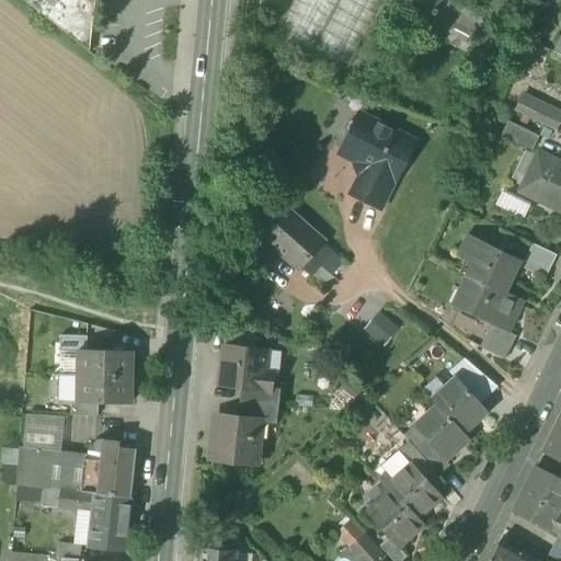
[(73,41),(91,54),(95,0),(59,0),(56,8),(44,0),(23,0),(47,20),(73,41)]
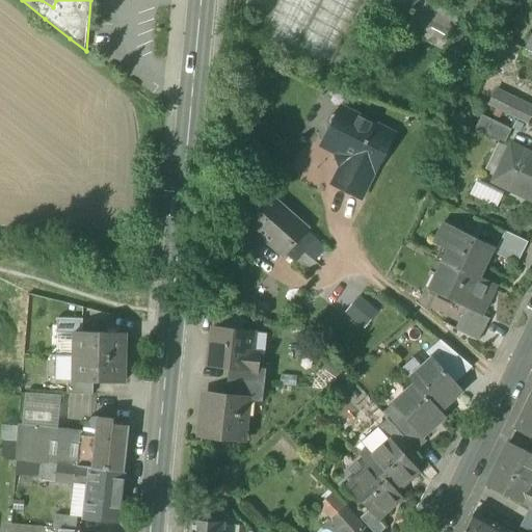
[(405,0),(246,0),(245,3),(270,17),(259,38),(293,56),(327,74),(344,83),(348,84),(370,91),(403,28),(409,18),(449,40),(455,26),(405,0)]
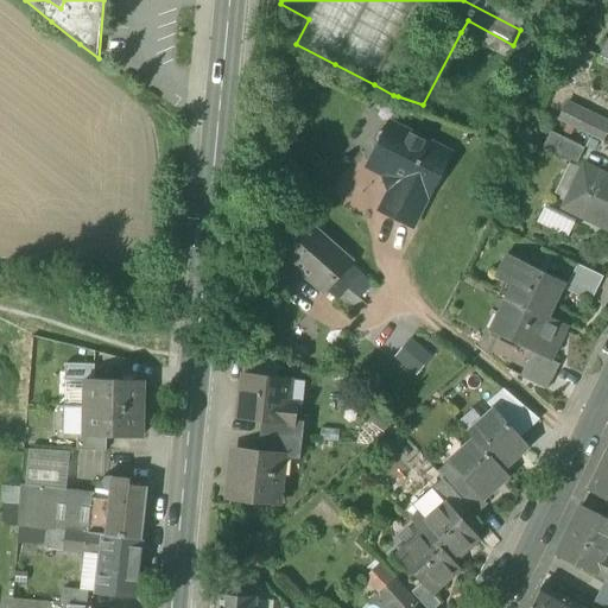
[(463,0),(520,30),(526,20),(514,14),(487,0),(463,0)]
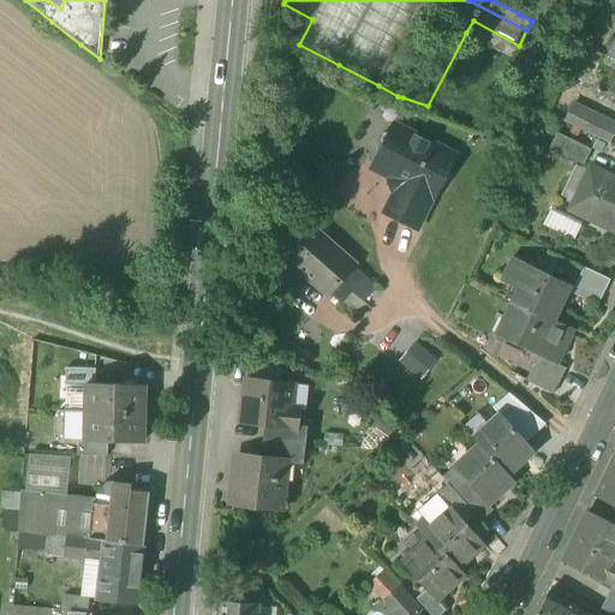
[(493,0),(520,15),(532,21),(560,35),(578,0),(493,0)]
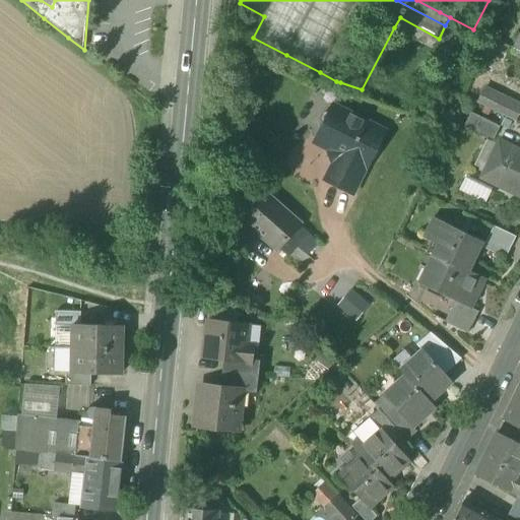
[(394,27),(434,49),(439,39),(400,17),(394,27)]
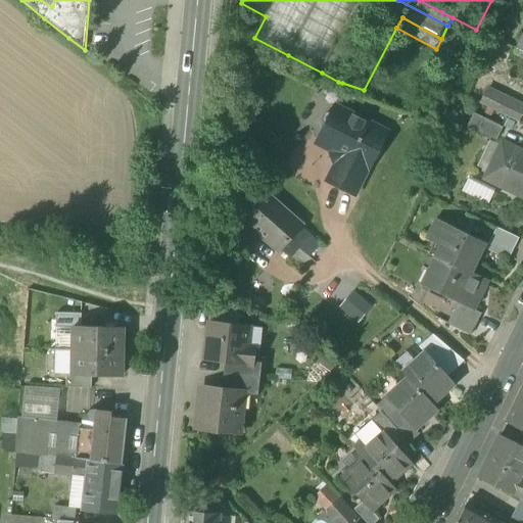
[(443,47),(465,58),(473,44),(450,33),(443,47)]
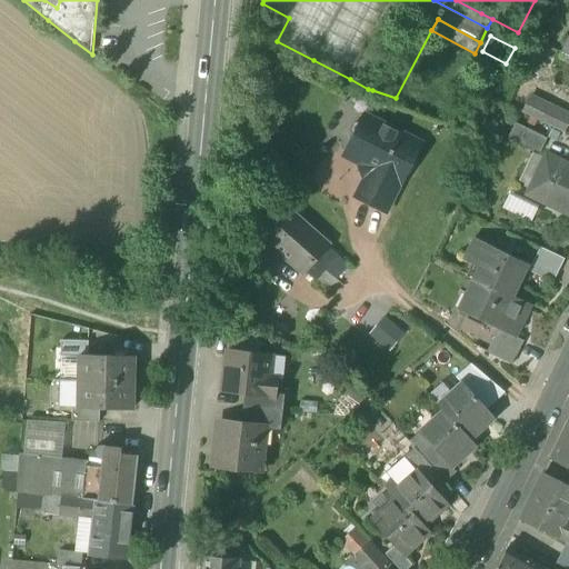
[(522,113),(565,133),(568,123),(568,116),(529,98),(522,113)]
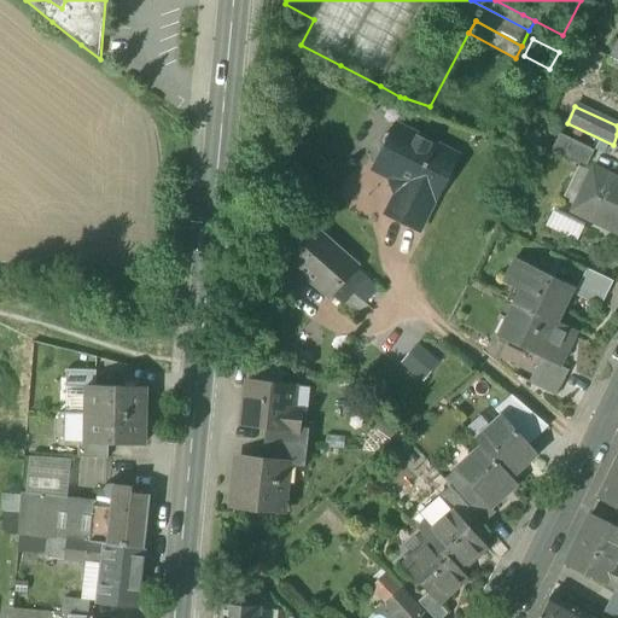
[(397,128),(395,134),(407,140),(409,134),(397,128)]
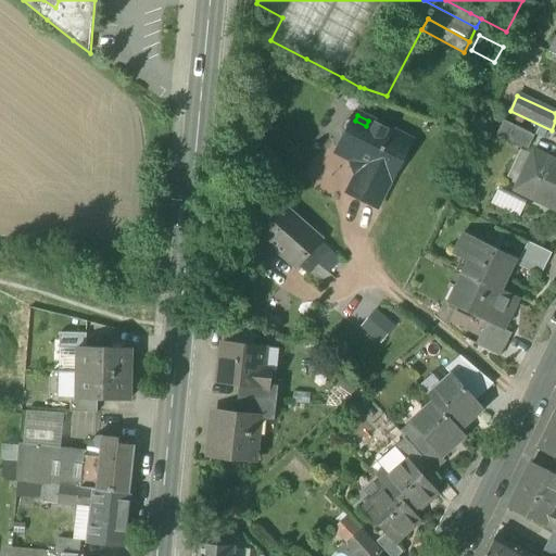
[(364,171),(387,181),(393,169),(394,169),(401,168),(404,162),(402,156),(400,155),(407,140),(368,121),(366,126),(355,121),(352,119),(345,122),(341,129),(344,136),(346,138),(340,152),(355,160),(353,163),(356,172),(359,173),(362,174),(364,171)]
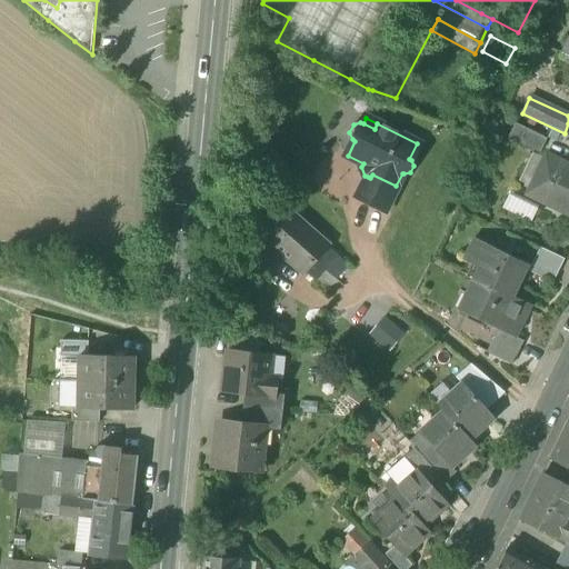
[(508,137),(540,152),(547,139),(516,123),(508,137)]
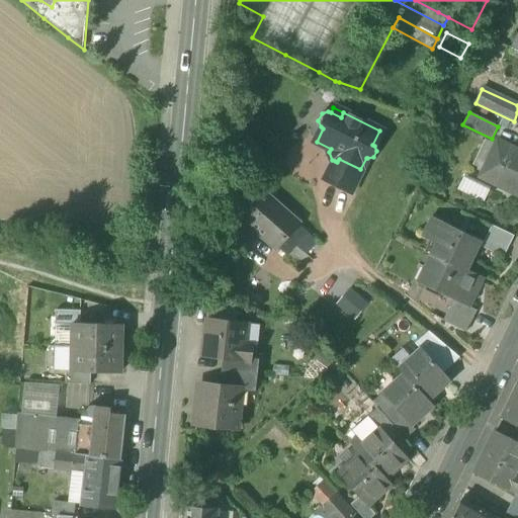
[(484,170),(496,144),(485,139),(471,165),(484,170)]
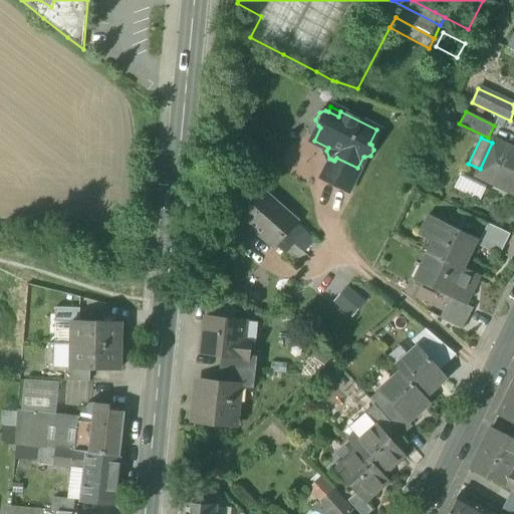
[(488,181),(513,194),(513,149),(494,140),(492,143),(480,169),(479,171),(490,177),(488,181)]
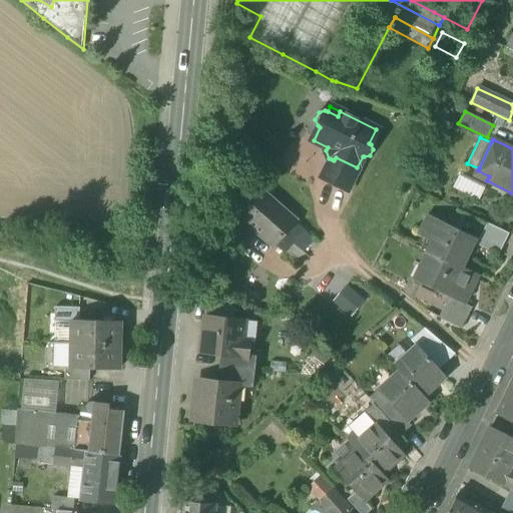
[(323,177),(347,189),(357,167),(336,157),(334,160),(332,159),(323,177)]
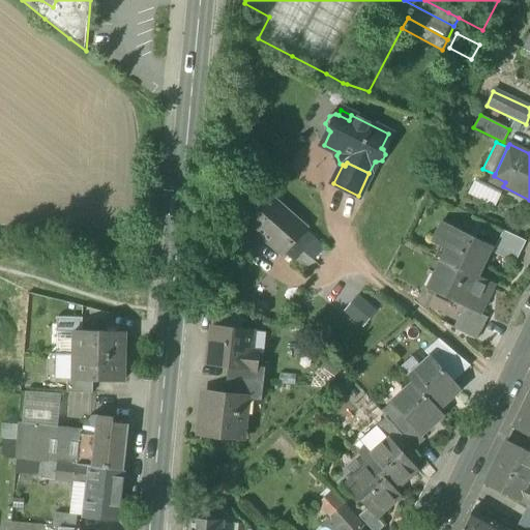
[(502,192),(475,178),(467,194),(495,207),(502,192)]
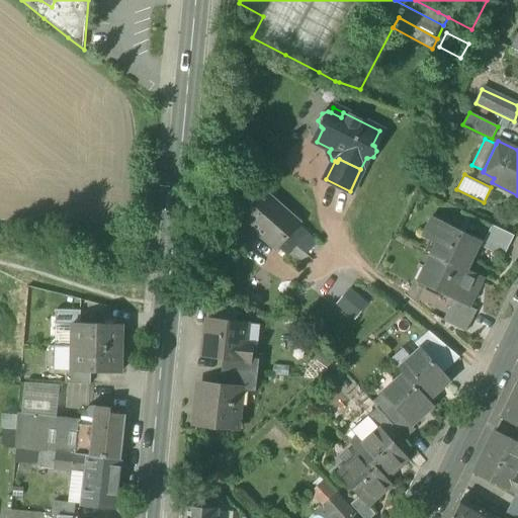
[(238,216),(275,249),(276,247),(297,224),(298,223),(261,189),(238,216)]
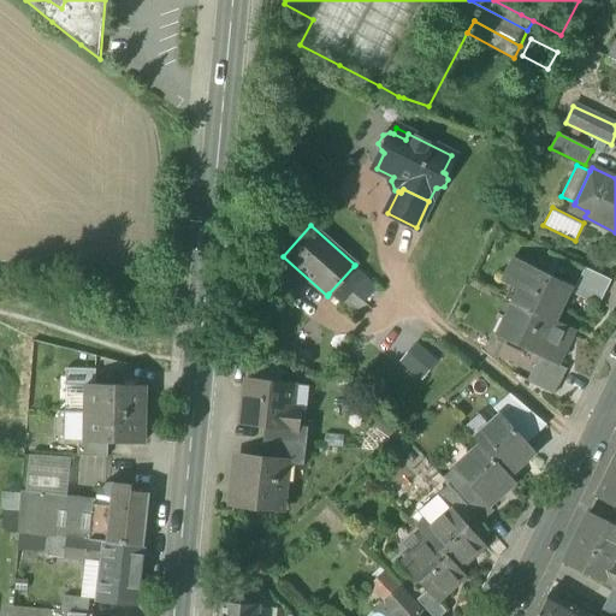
[(521,290),(515,303),(552,323),(570,288),(516,261),(505,283),(521,290)]
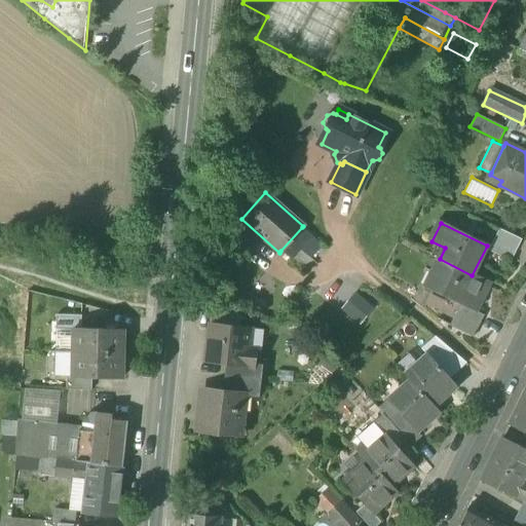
[(280,251),(305,272),(314,262),(310,258),(323,245),(302,227),(280,251)]
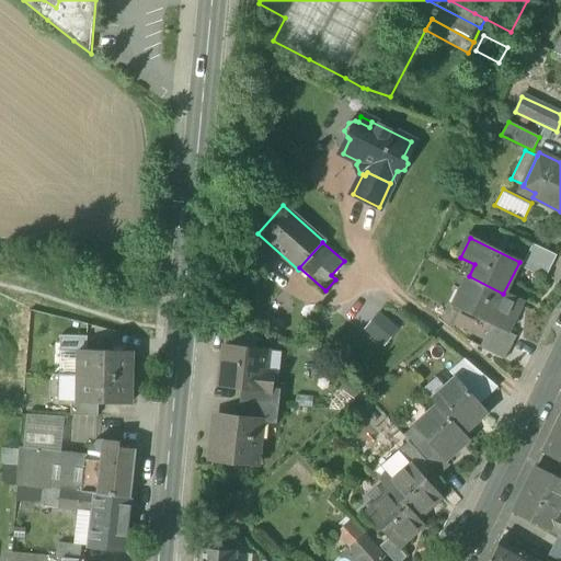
[(521,267),(545,279),(557,255),(533,244),(521,267)]
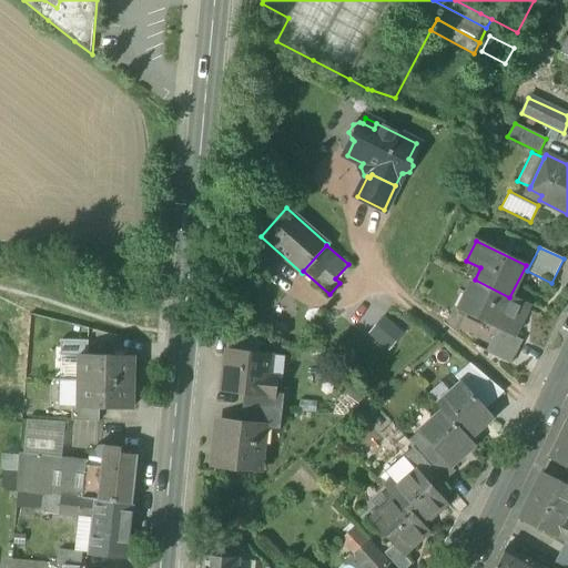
[(525,304),(509,297),(475,280),(474,279),(465,295),(474,300),(467,313),(497,328),(513,336),(521,317),(519,316),(525,304)]
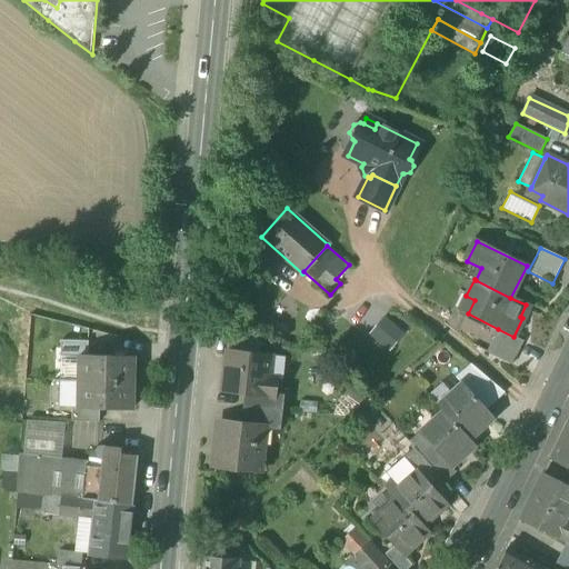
[(389,349),(401,333),(382,319),(371,333),(389,349)]
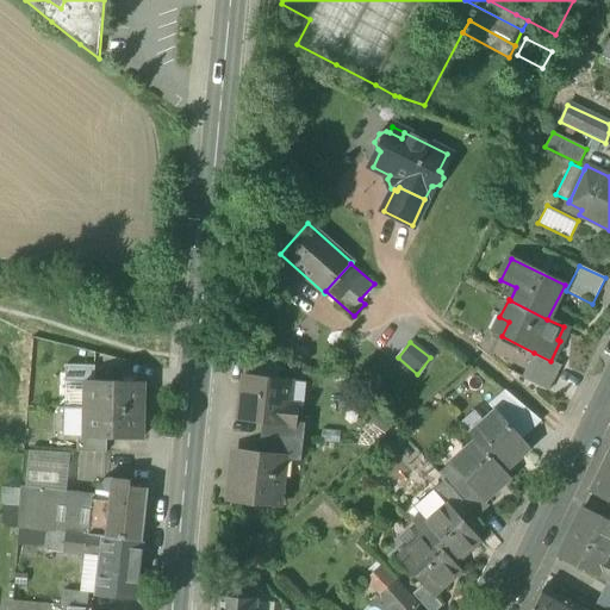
[(521,378),(549,391),(561,366),(551,361),(534,353),(521,378)]
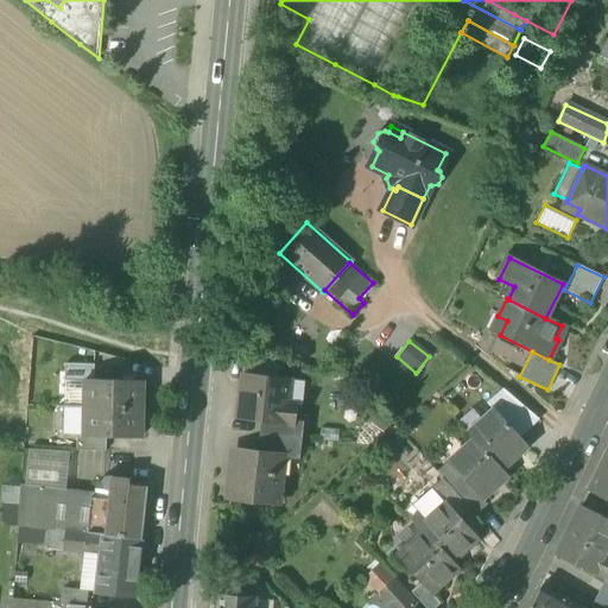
[(244,375),(272,378),(274,365),(246,361),(244,375)]
